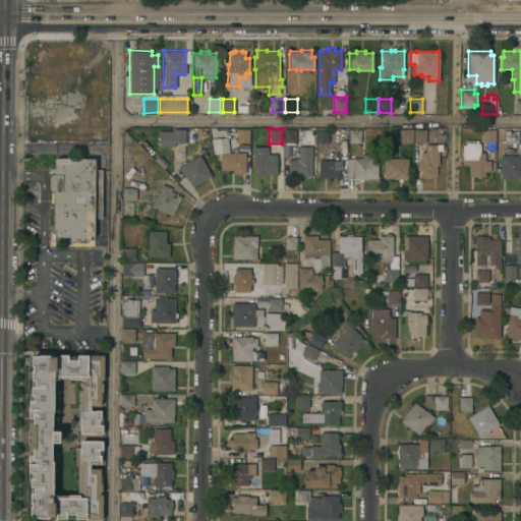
[(283,128),(295,129),(295,142),(283,142),(283,128)]
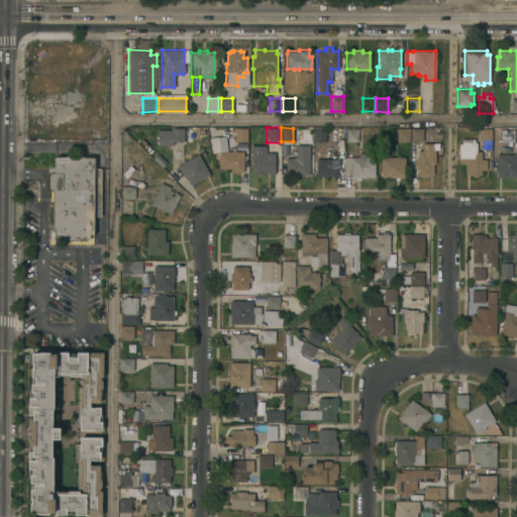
[(396,127),(409,127),(409,141),(396,141),(396,127)]
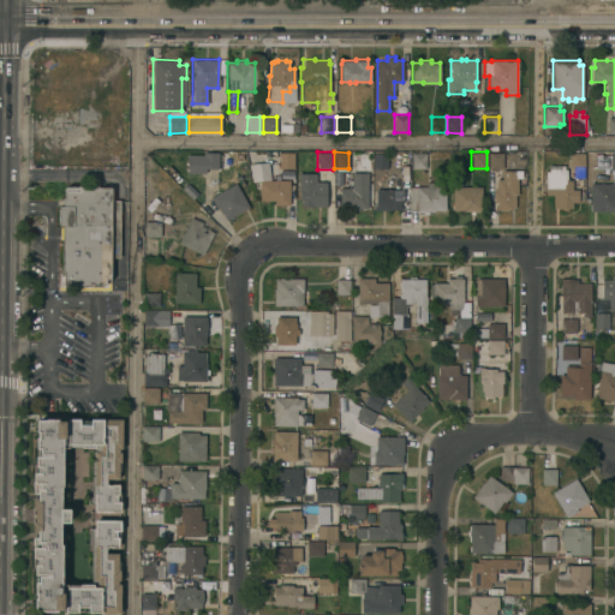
[(218,153),(218,167),(204,167),(204,172),(186,172),(186,155),(203,155),(203,153),(218,153)]
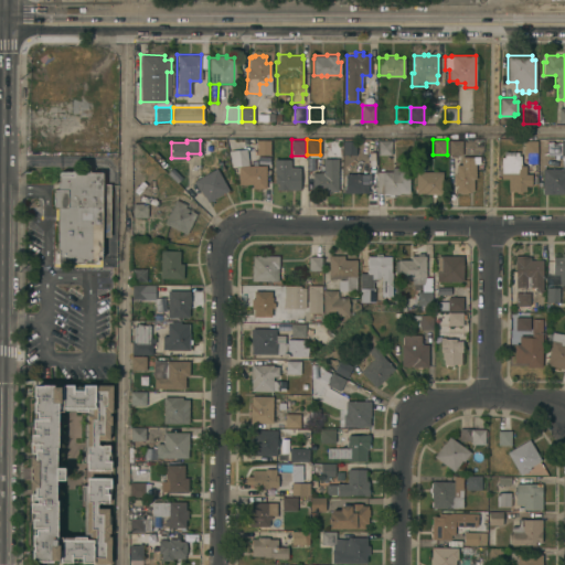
[(269,155),(256,155),(256,140),(269,140),(269,155)]
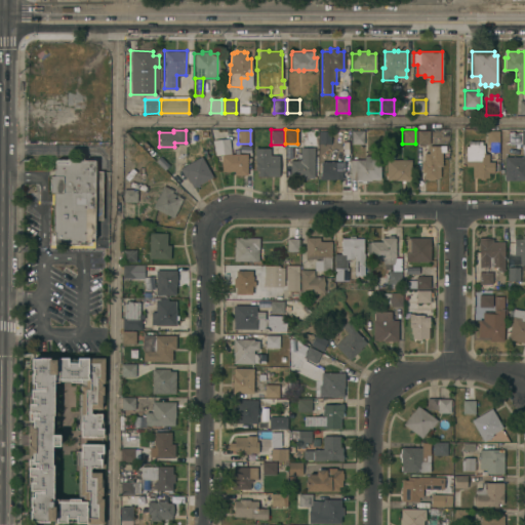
[(318,130),(330,130),(330,144),(318,144),(318,130)]
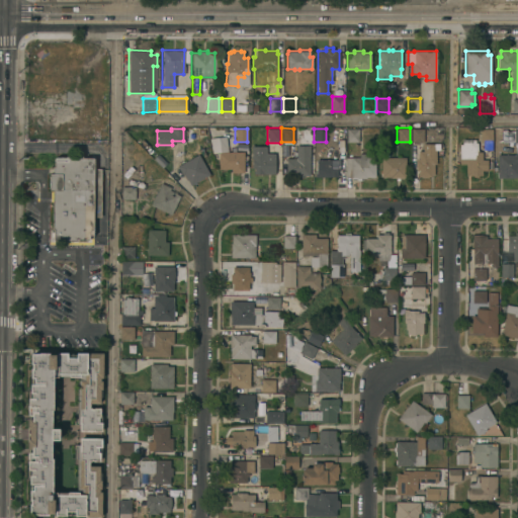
[(346,128),(358,128),(358,142),(346,142),(346,128)]
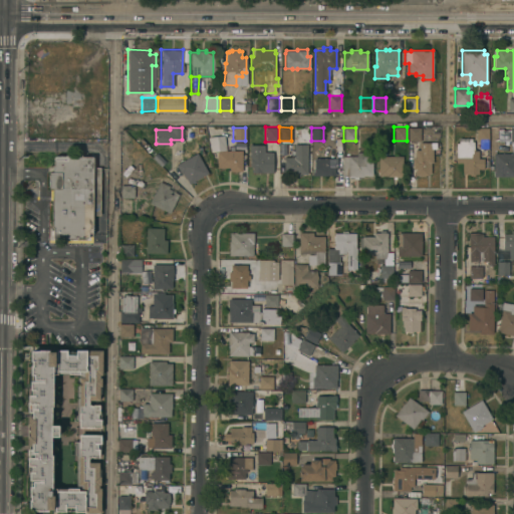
[(408,127),(420,127),(420,141),(408,141),(408,127)]
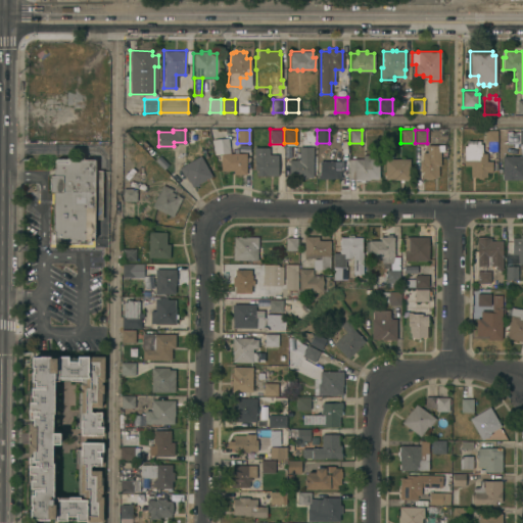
[(484,130),(496,130),(496,151),(487,150),(487,143),(484,143),(484,130)]
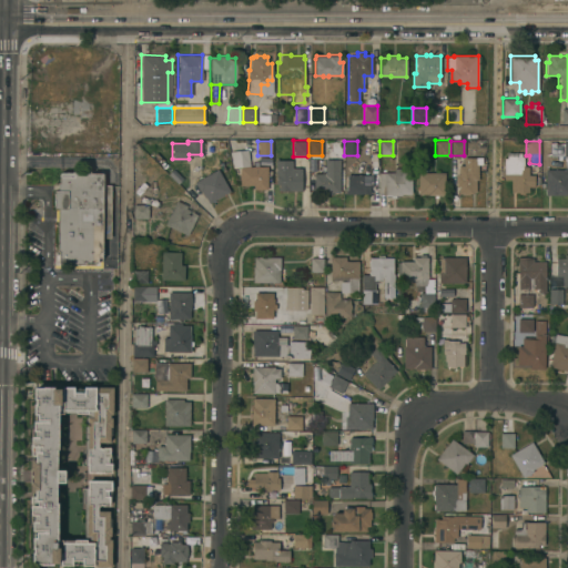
[(504,158),(506,158),(506,152),(520,152),(520,155),(523,155),(523,165),(528,165),(528,174),(534,174),(534,186),(528,186),(528,192),(510,192),(510,180),(504,180),(504,158)]
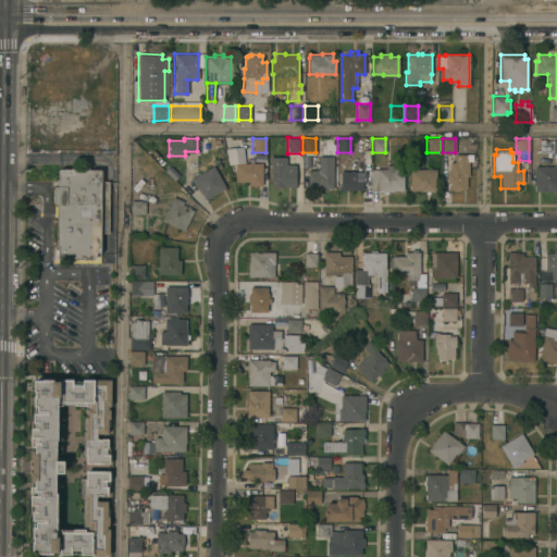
[(324,188),(324,190),(316,190),(316,188),(307,188),(307,170),(318,170),(318,156),(333,156),(333,188),(324,188)]
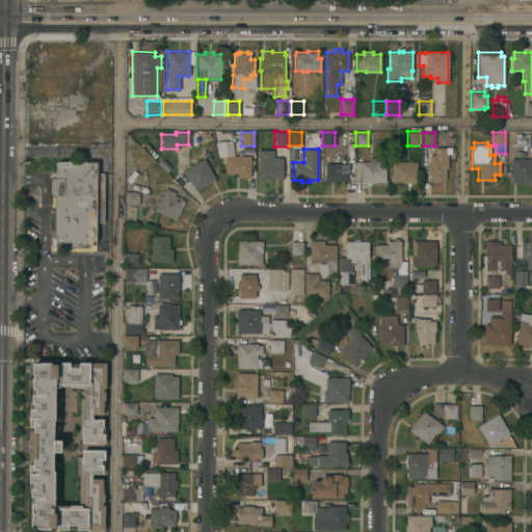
[(258,151),(272,151),(272,158),(282,158),(282,179),(260,178),(260,175),(261,175),(261,171),(258,171),(258,160),(258,151)]
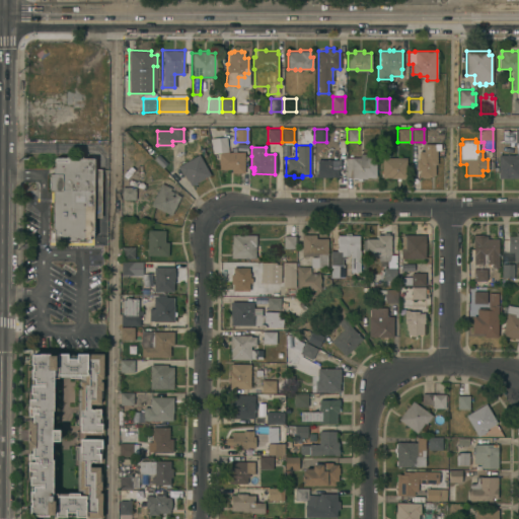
[(418,170),(416,170),(416,159),(419,159),(419,150),(430,150),(430,153),(436,153),(436,164),(435,164),(435,175),(431,175),(431,176),(428,176),(428,177),(421,177),(421,176),(418,176),(418,170)]
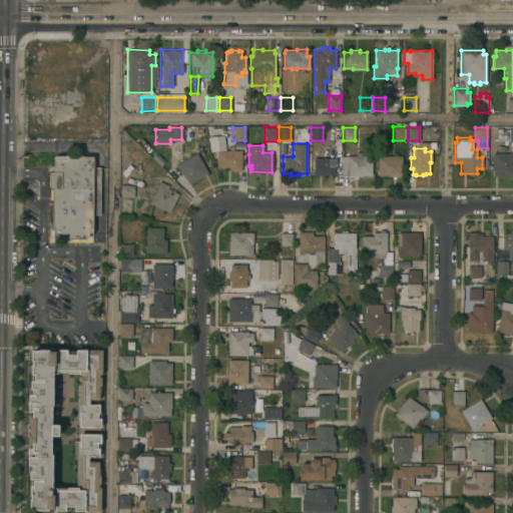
[(240,150),(240,170),(228,170),(228,167),(216,167),(216,150),(240,150)]
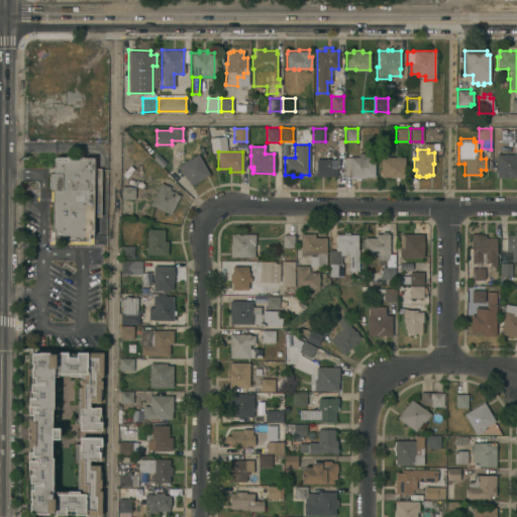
[(345,157),(358,157),(358,152),(367,152),(367,157),(374,157),(374,177),(359,177),(359,179),(355,180),(355,178),(350,178),(350,177),(345,177),(345,157)]
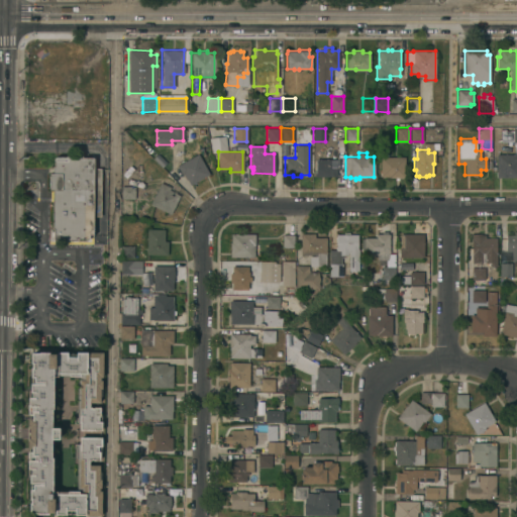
[(189,185),(183,174),(182,175),(177,166),(198,153),(209,174),(189,185)]
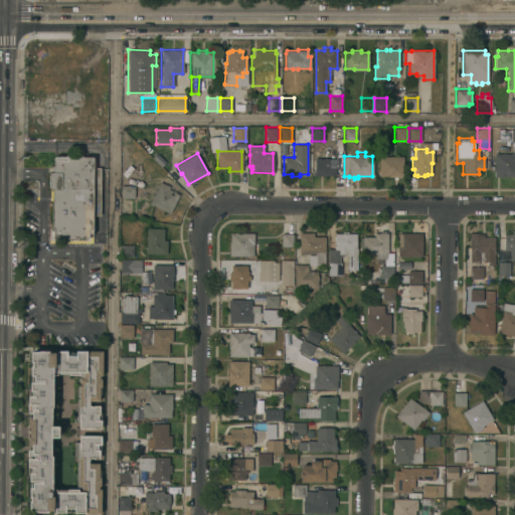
[(514,153),(514,176),(494,176),(494,153),(514,153)]
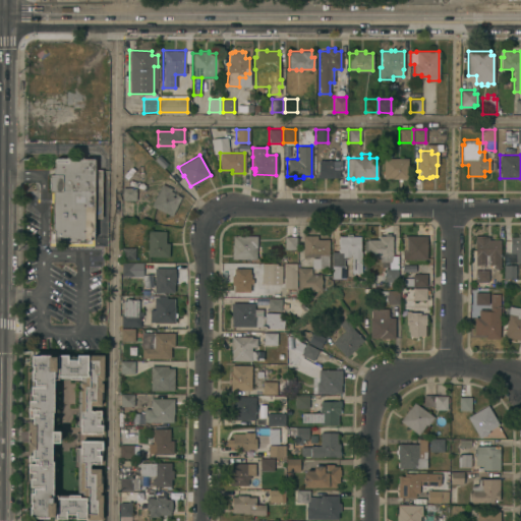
[(94,158),(94,169),(101,169),(101,218),(93,218),(93,239),(89,239),(89,240),(77,240),(77,242),(54,242),(54,230),(52,230),(52,190),(49,190),(49,174),(53,174),(53,167),(54,167),(54,158),(66,158),(66,156),(81,156),(81,158),(94,158)]
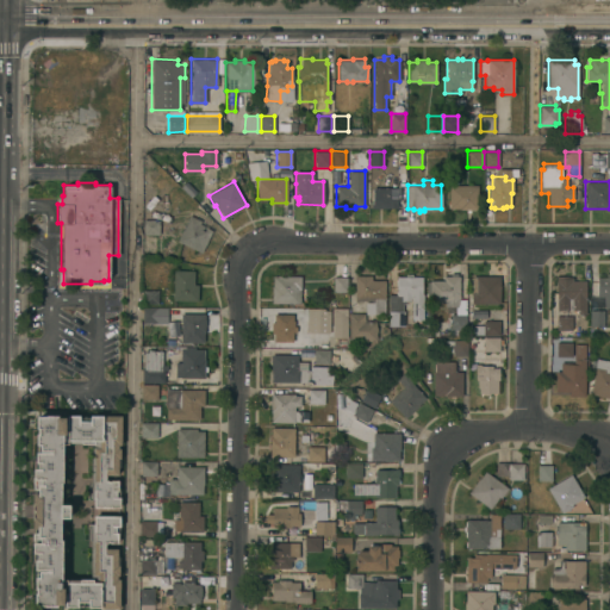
[(477,185),(477,209),(470,209),(468,211),(466,211),(466,209),(448,209),(448,185),(477,185)]
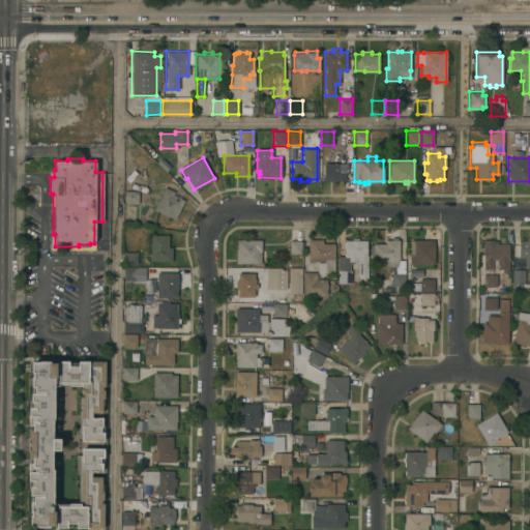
[(323,163),(347,163),(347,174),(344,174),(344,178),(345,178),(345,180),(323,180),(323,163)]
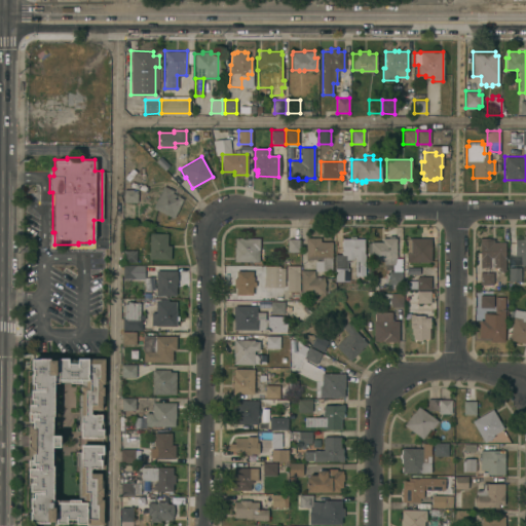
[(163,185),(173,190),(172,192),(183,198),(173,218),(152,207),(163,185)]
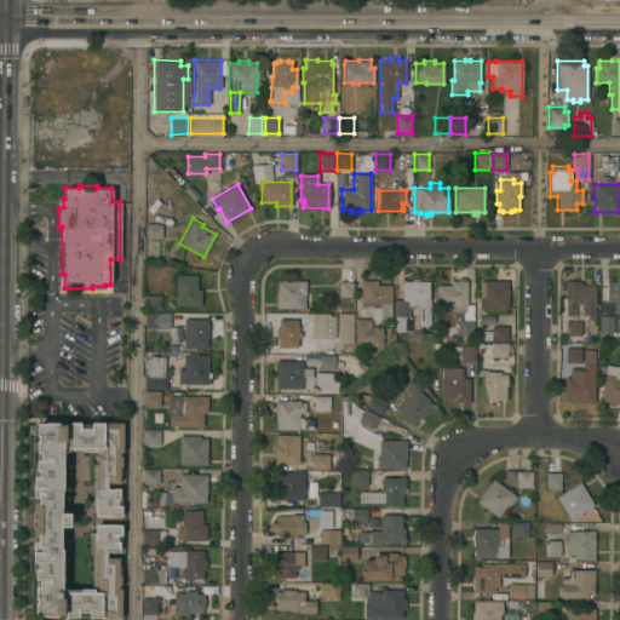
[(145,223),(161,224),(161,237),(145,237),(145,223)]
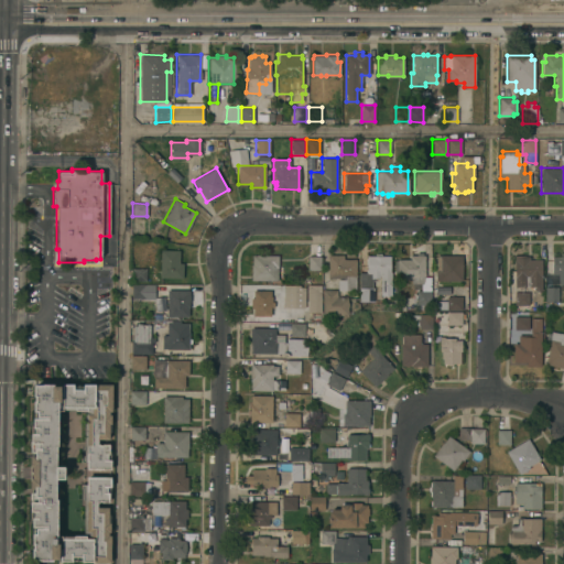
[(160,250),(180,250),(179,263),(183,263),(182,278),(160,277),(160,250)]
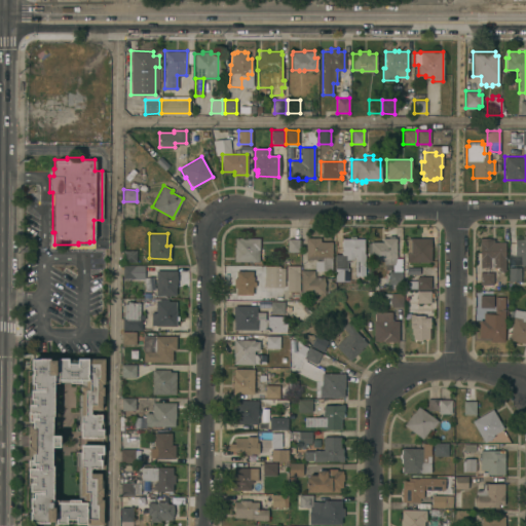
[(340,240),(341,240),(341,238),(349,238),(349,235),(355,235),(355,238),(363,238),(363,253),(364,253),(365,275),(354,275),(354,268),(352,268),(352,264),(354,264),(354,259),(345,259),(345,256),(341,256),(341,246),(340,246),(340,240)]
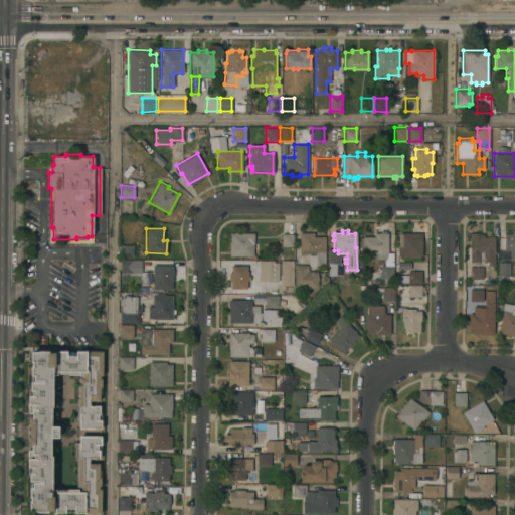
[(362,236),(373,236),(373,232),(380,232),(380,230),(385,230),(385,232),(387,232),(387,259),(384,259),(384,264),(376,264),(376,259),(375,259),(375,253),(362,253),(362,236)]
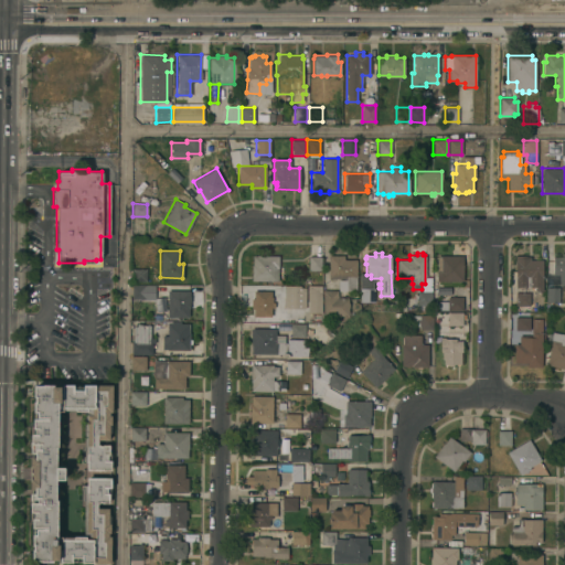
[(561,256),(561,253),(564,253),(564,301),(564,286),(560,286),(560,275),(553,275),(553,256),(561,256)]
